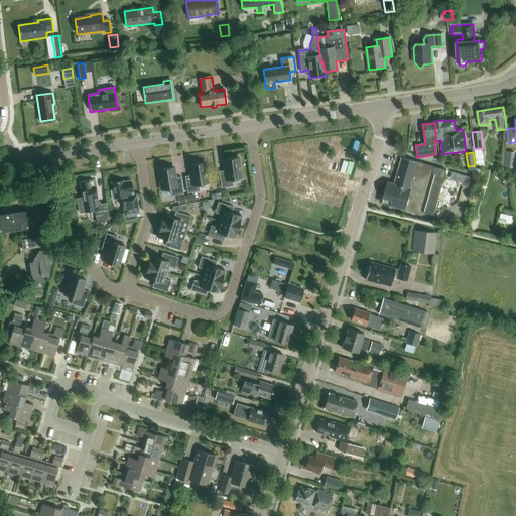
[(232,179),(241,178),(238,157),(223,159),(225,170),(219,171),(221,187),(233,186),(232,179)]
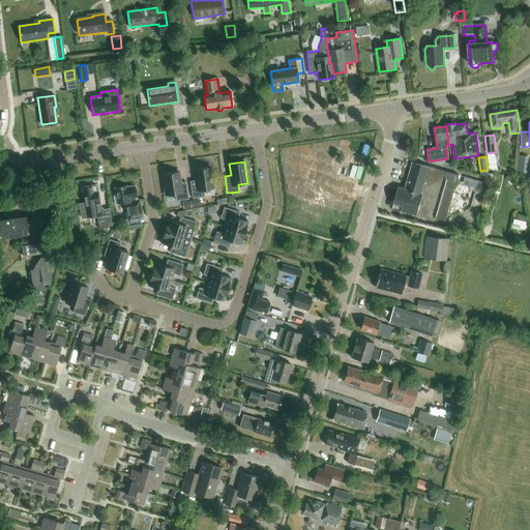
[(445,221),(459,175),(413,162),(406,188),(399,186),(392,208),(432,219),(434,215),(436,215),(435,217),(445,221)]
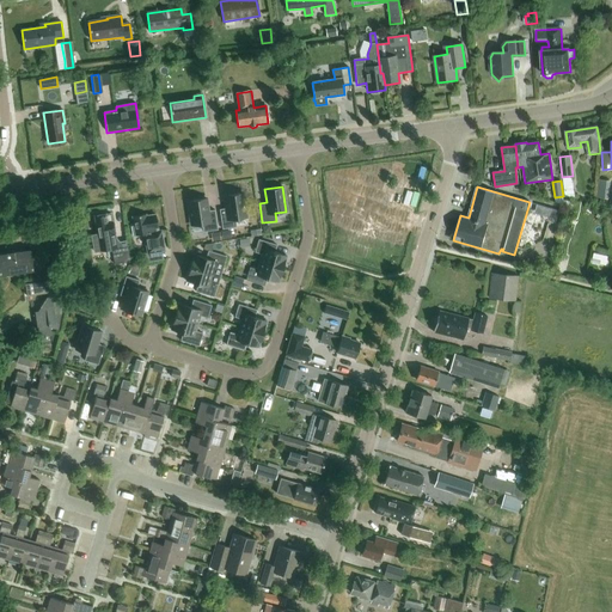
[(236,219),(246,218),(242,193),(225,195),(227,208),(220,209),(222,228),(237,227),(236,219)]
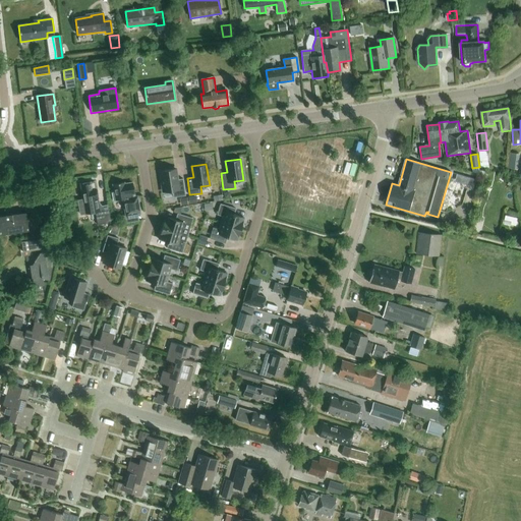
[(185,195),(183,178),(176,179),(175,168),(161,170),(164,192),(173,191),(174,197),(185,195)]
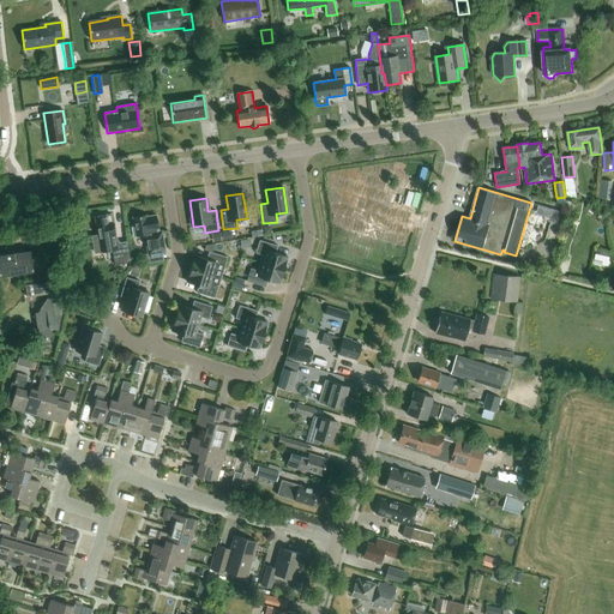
[(114,265),(122,264),(130,263),(126,241),(119,242),(119,241),(116,239),(115,233),(113,223),(110,215),(106,215),(94,216),(97,234),(90,235),(94,253),(112,250),(114,265)]
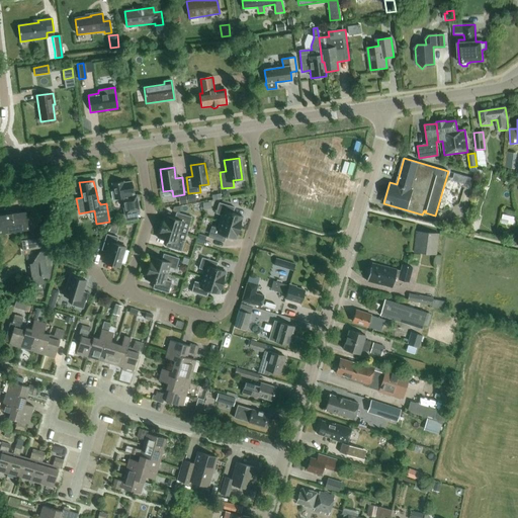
[(122,183),(122,181),(112,183),(114,199),(121,198),(123,213),(138,211),(135,195),(132,196),(131,193),(133,192),(131,182),(122,183)]
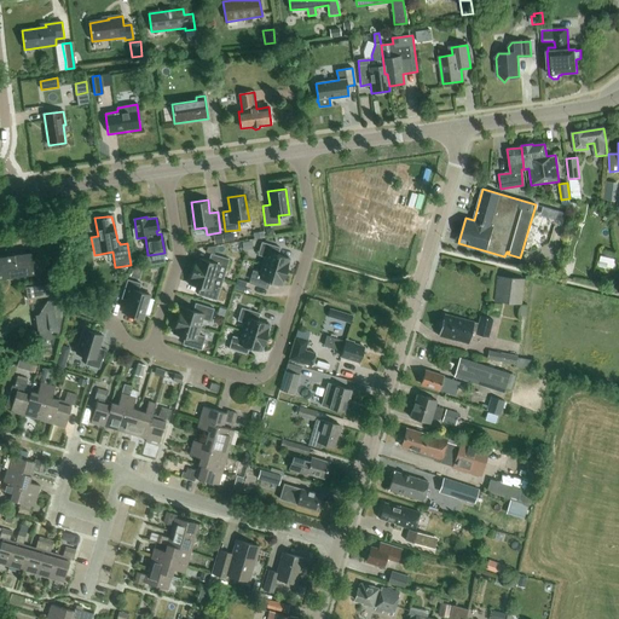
[(262,265),(285,272),(290,259),(278,255),(279,248),(261,242),(258,255),(265,258),(262,265)]
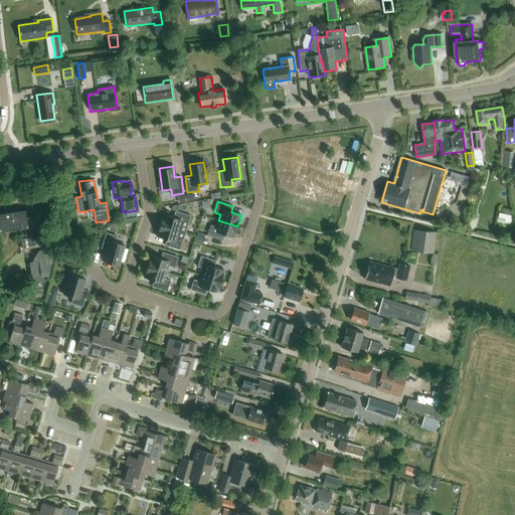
[(0,230),(27,227),(25,210),(0,213),(0,230)]
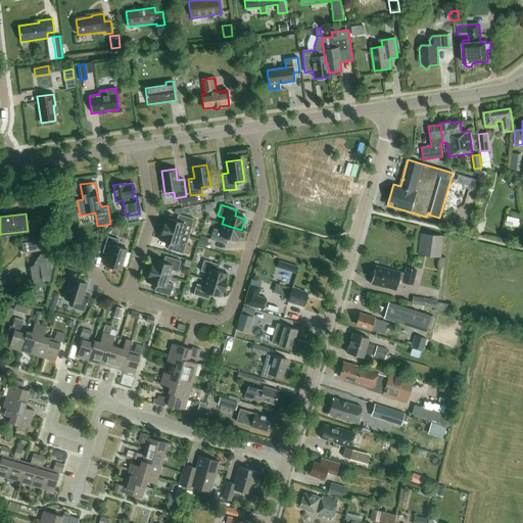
[(167,218),(162,228),(188,237),(194,220),(179,215),(177,221),(167,218)]
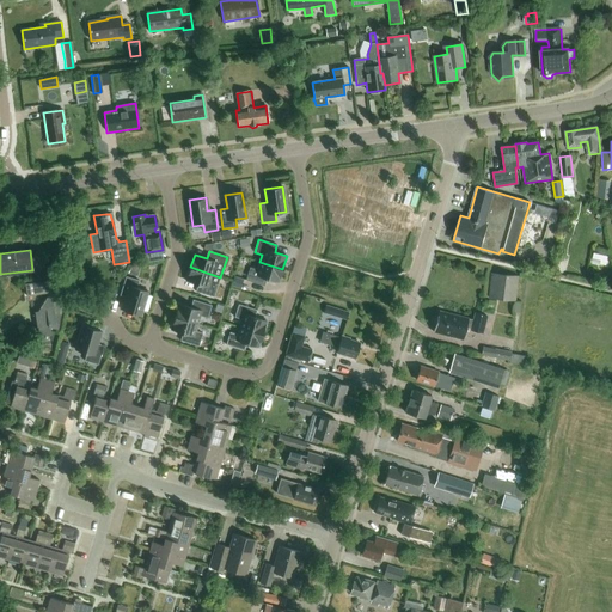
[(610,258),(595,255),(594,261),(603,263),(601,267),(607,268),(610,258)]
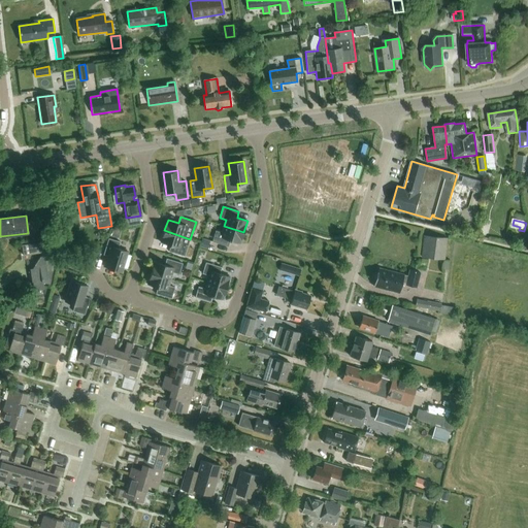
[(240,243),(243,232),(224,226),(222,232),(216,230),(212,241),(228,246),(230,240),(240,243)]
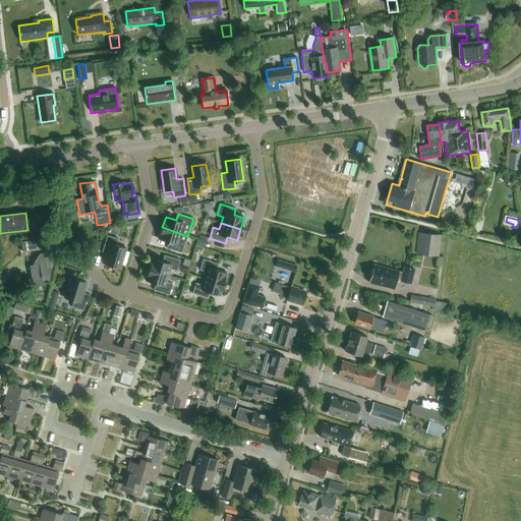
[(187,236),(162,227),(158,239),(169,242),(166,248),(182,253),(187,236)]
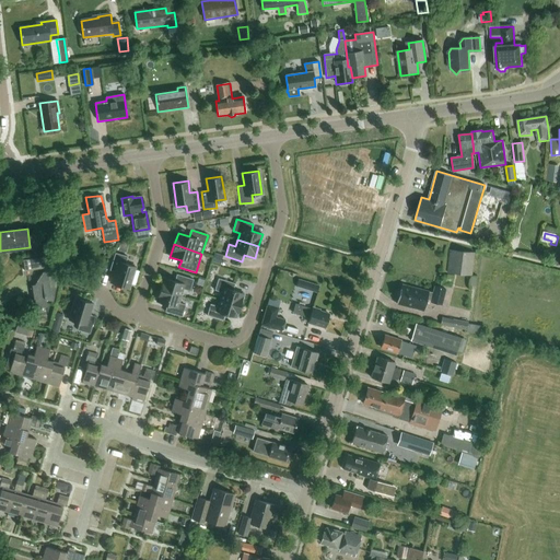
[(471,275),(474,253),(450,251),(447,272),(471,275)]
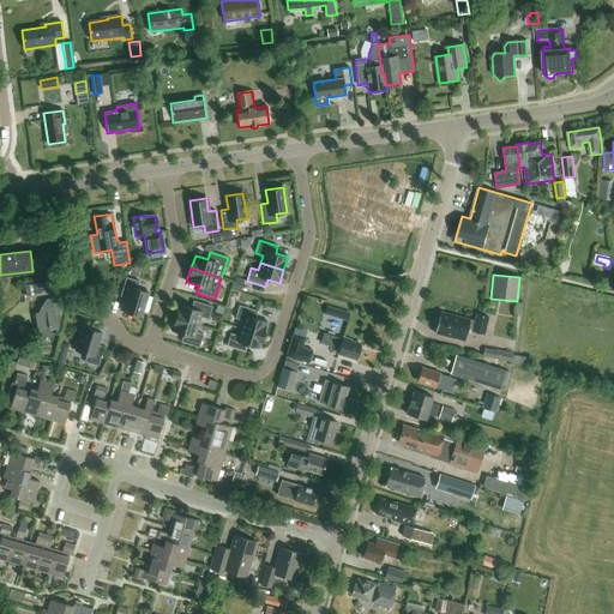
[(120,296),(127,299),(124,311),(140,317),(148,292),(138,289),(140,281),(126,277),(120,296)]
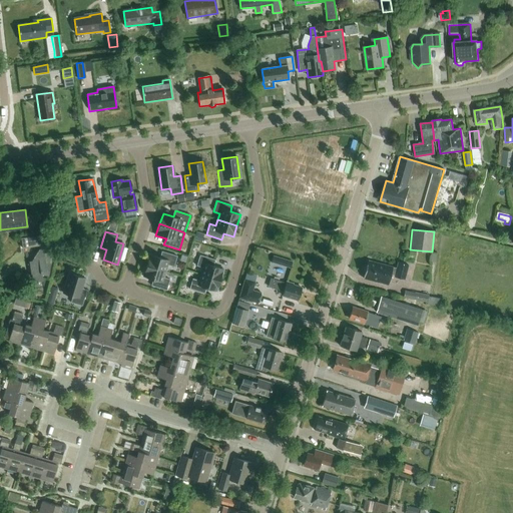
[(195,231),(193,239),(201,242),(204,233),(195,231)]
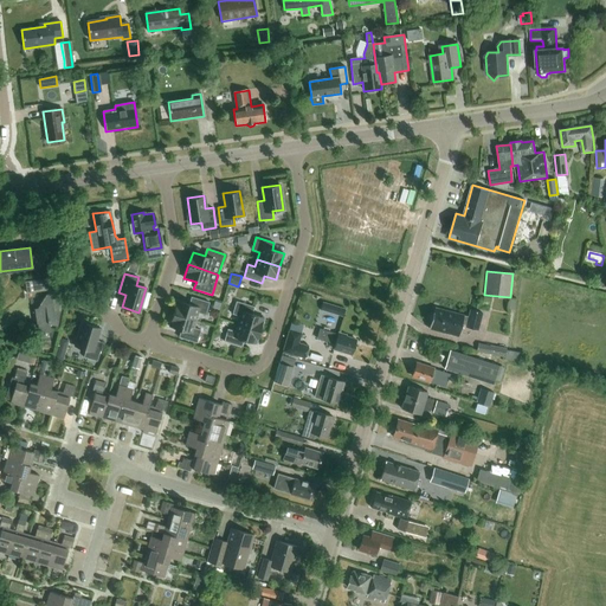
[(53,298),(52,290),(50,277),(25,281),(26,294),(47,290),(49,292),(38,308),(36,308),(39,333),(40,341),(43,341),(43,333),(51,331),(51,324),(59,326),(64,301),(53,298)]
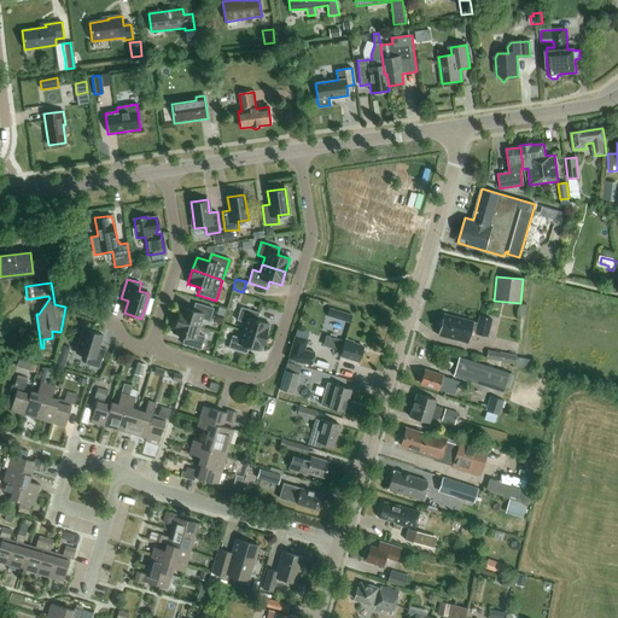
[(176,319),(199,326),(202,319),(209,321),(214,308),(194,303),(193,309),(181,305),(176,319)]
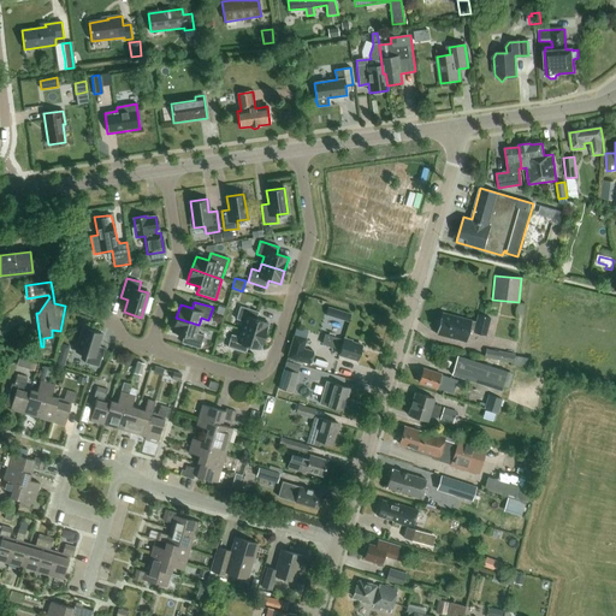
[(241,329),(264,336),(268,323),(256,319),(259,312),(240,306),(236,319),(243,321),(241,329)]
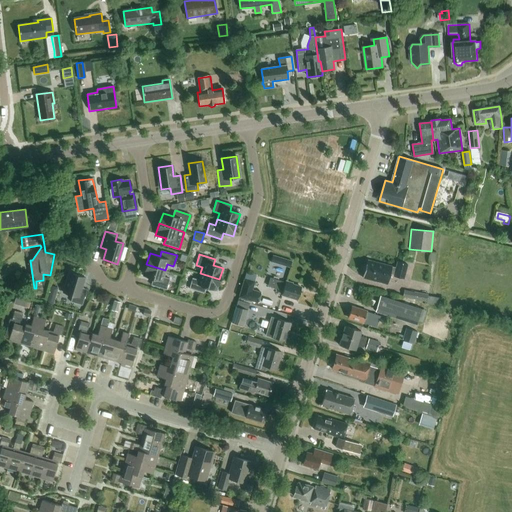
[(273,255),(271,260),(290,266),(292,260),(273,255)]
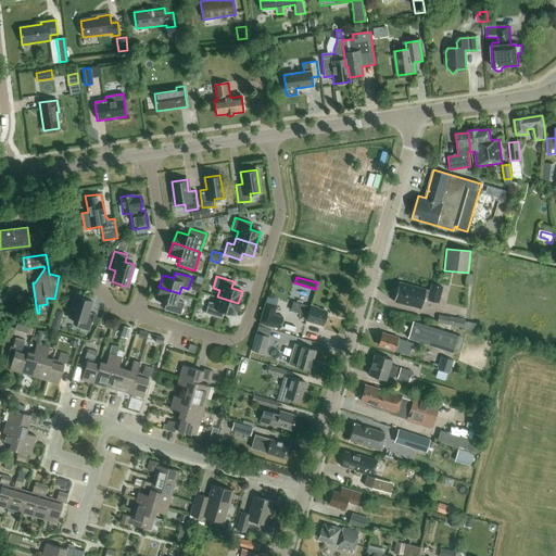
[(438,303),(442,287),(431,285),(430,290),(399,282),(396,289),(394,290),(393,292),(395,294),(393,301),(420,308),(422,299),(438,303)]
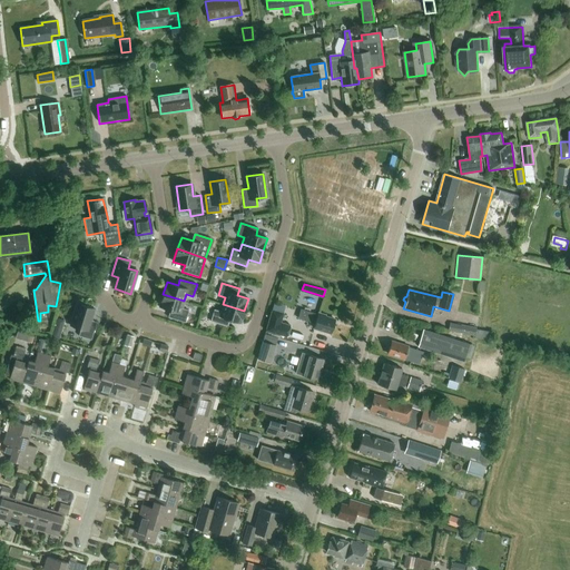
[(182,308),(184,301),(163,294),(159,307),(170,311),(168,317),(185,322),(188,311),(182,308)]
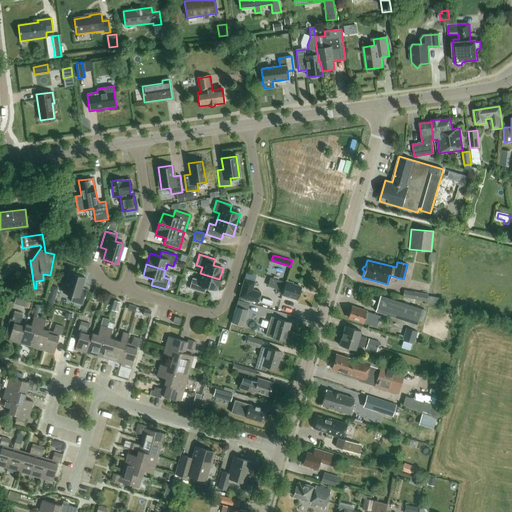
[(70,301),(82,305),(86,289),(81,287),(84,276),(70,272),(64,292),(72,295),(70,301)]
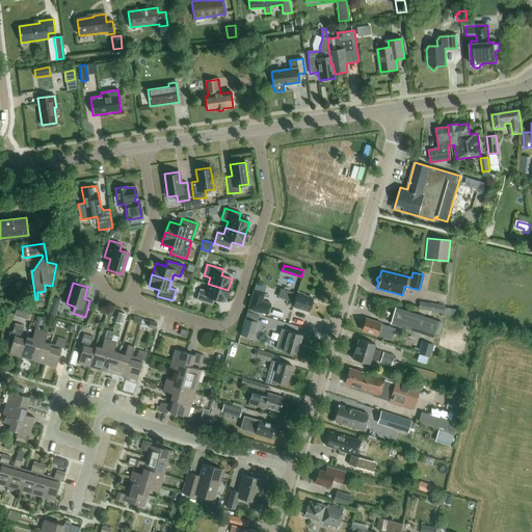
[(224,301),(228,290),(208,284),(206,291),(200,289),(196,299),(212,304),(214,298),(224,301)]
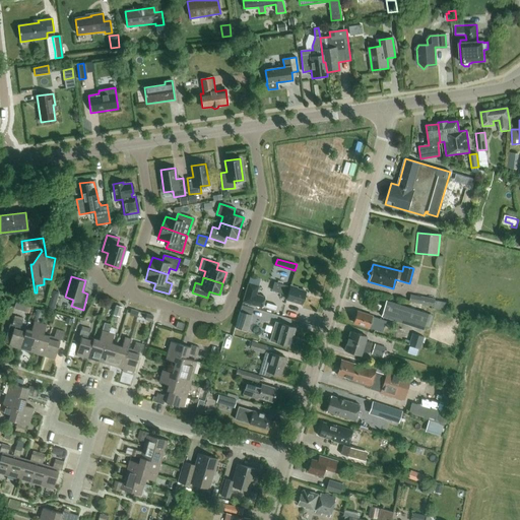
[(258,285),(248,282),(243,301),(262,307),(265,297),(255,295),(258,285)]
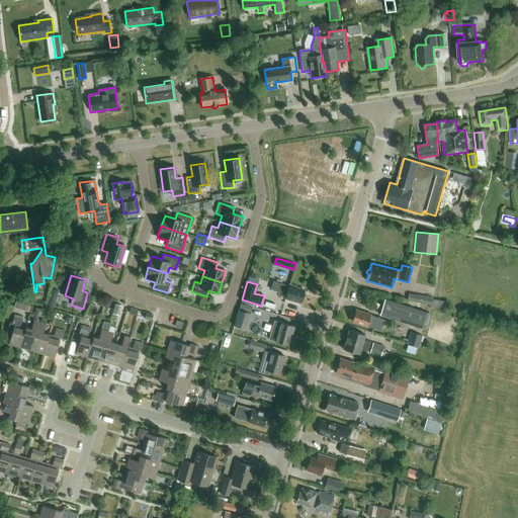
[(295,287),(295,286),(289,284),(288,286),(273,282),(271,289),(286,293),(285,298),(300,303),(301,300),(303,301),(304,296),(303,296),(305,290),(295,287)]
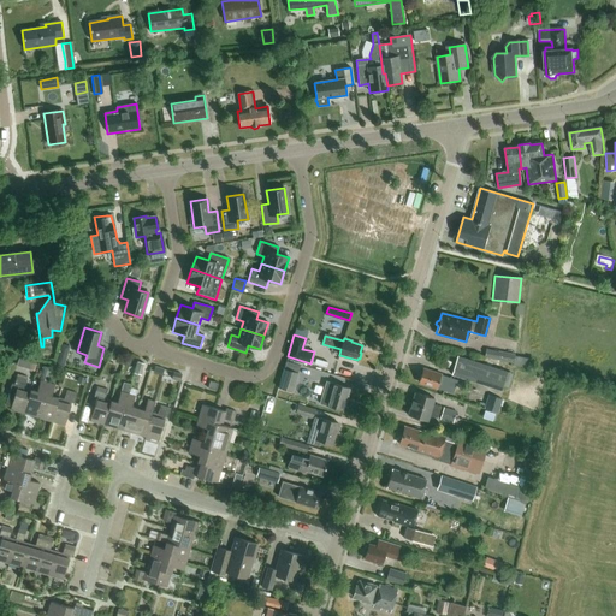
[(515,354),(486,348),(485,356),(514,362),(513,363),(527,366),(529,359),(515,355),(515,354)]
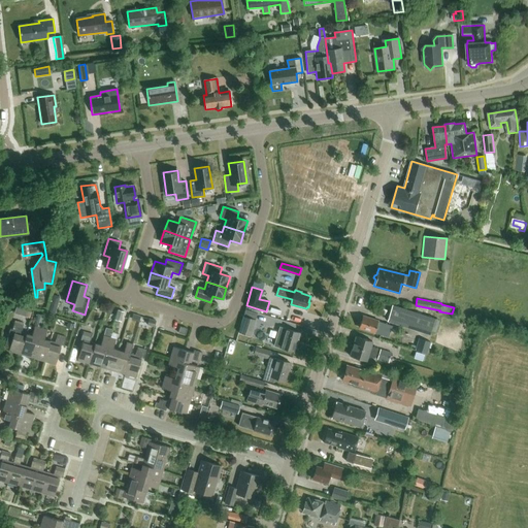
[(435,319),(392,305),(387,322),(430,335),(431,331),(435,332),(439,320),(435,319)]
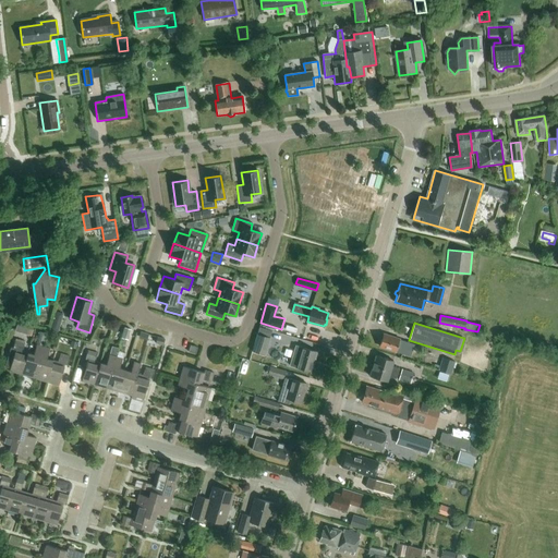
[(131,328),(122,326),(121,329),(123,329),(121,337),(129,339),(131,328)]
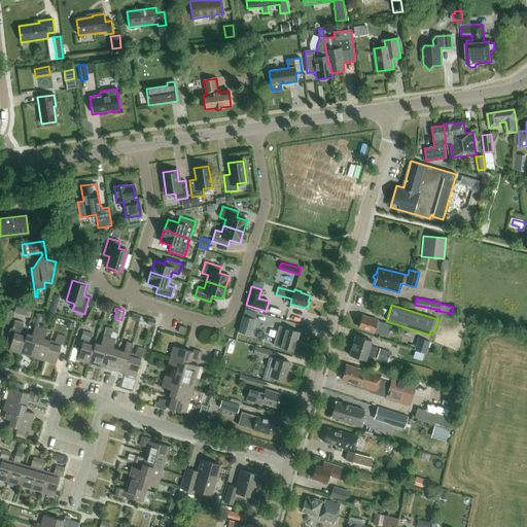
[(140,314),(134,312),(132,318),(139,320),(140,314)]
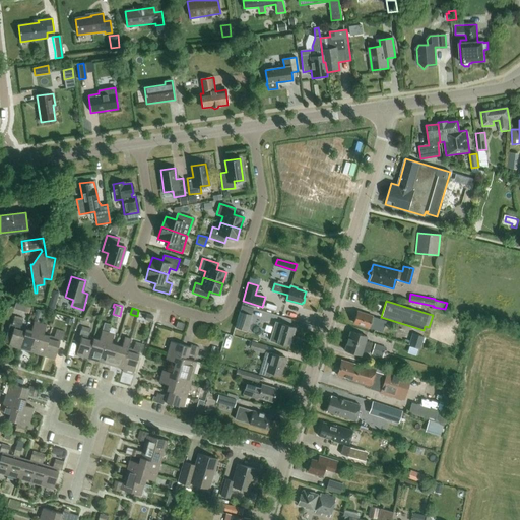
[(252,315),(240,311),(234,327),(247,331),(252,315)]
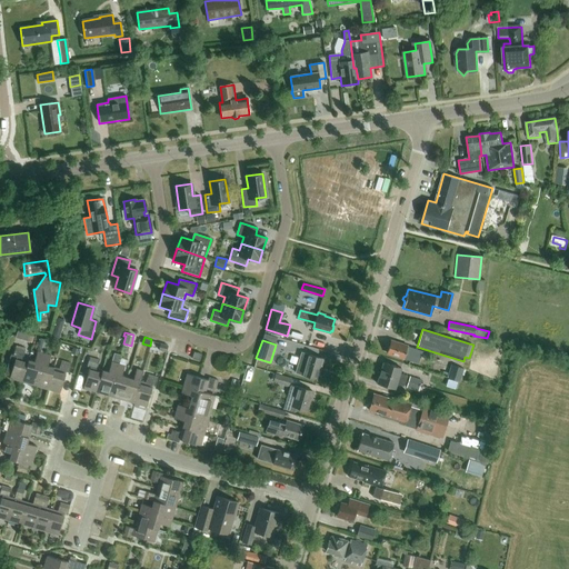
[(421,352),(416,350),(406,347),(407,346),(391,341),(387,353),(418,363),(421,352)]
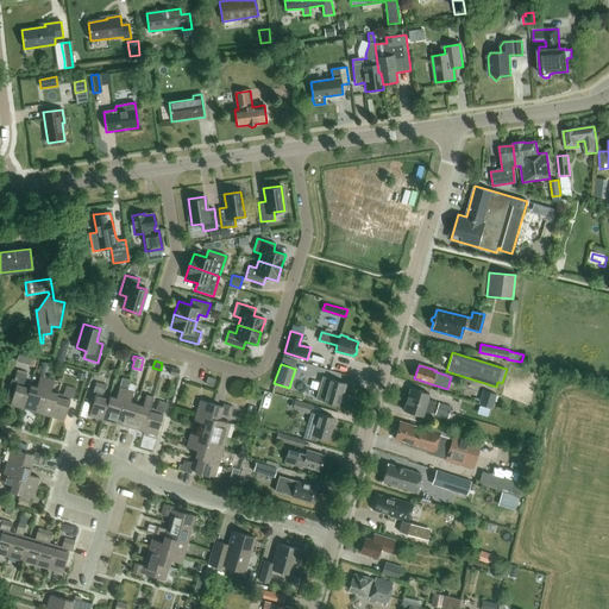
[(24,383),(26,375),(17,371),(13,381),(11,380),(5,401),(11,402),(10,405),(24,409),(31,385),(24,383)]
